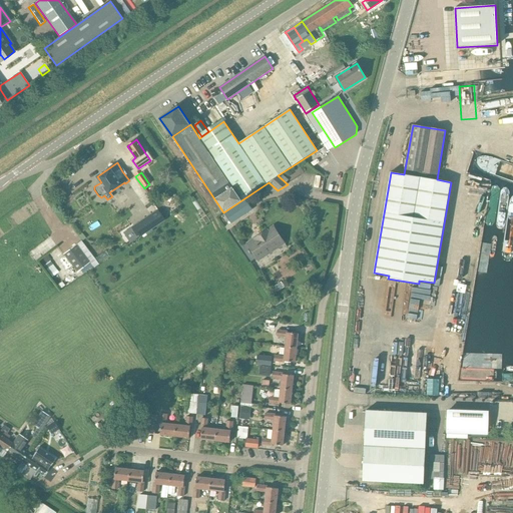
[(230,223),(252,209),(245,199),(224,213),(230,223)]
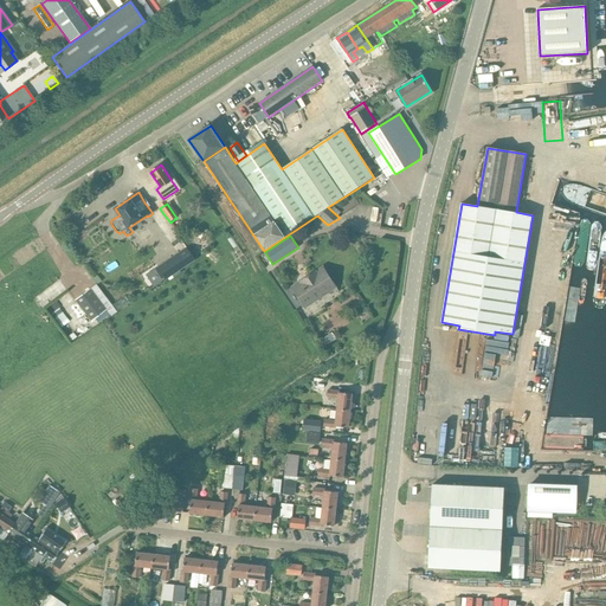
[(187,247),(155,269),(163,281),(165,282),(173,277),(180,271),(195,262),(194,259),(187,247)]
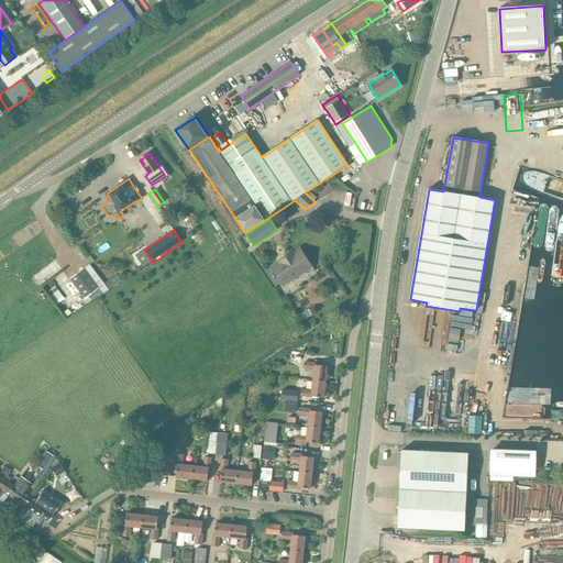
[(300,249),(291,254),(272,267),(284,286),(299,275),(297,272),(309,263),(300,249)]
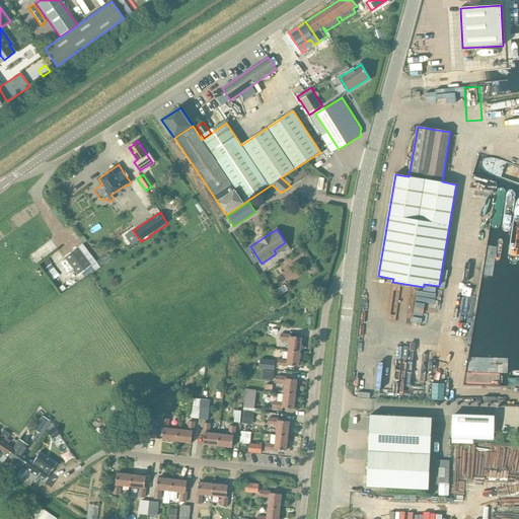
[(85,258),(84,256),(77,247),(64,257),(77,276),(91,266),(90,265),(93,262),(88,255),(85,258)]
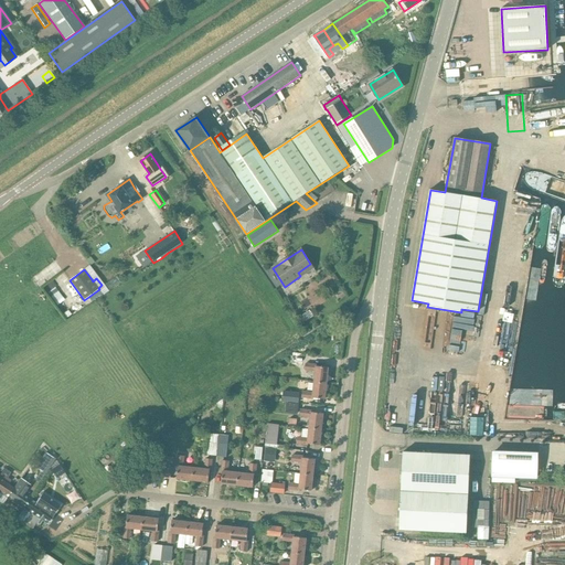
[(309,310),(302,316),(306,321),(313,316),(309,310)]
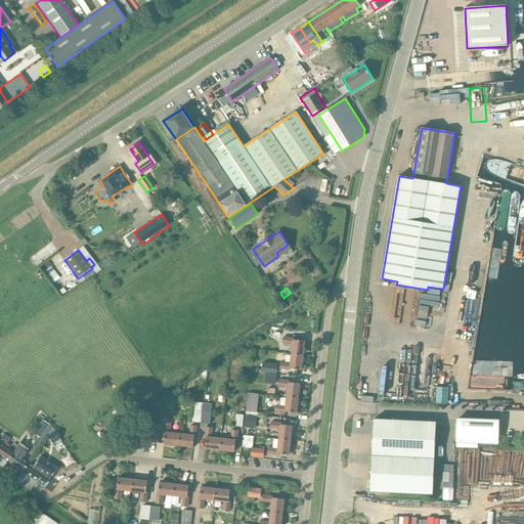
[(284,338),(284,339),(282,343),(293,344),(292,354),(303,355),(305,341),(294,340),(294,339),(284,338)]
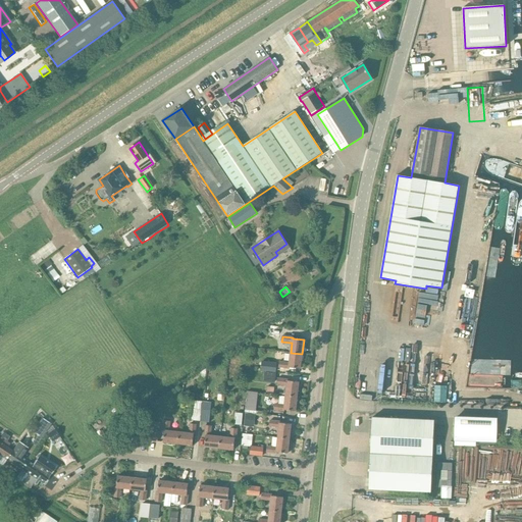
[(301,369),(302,354),(291,353),(290,363),(279,362),(278,367),(290,368),(290,367),(301,369)]
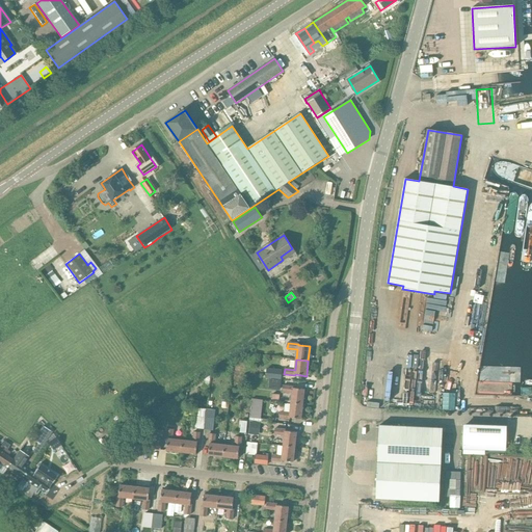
[(267,369),(266,377),(281,379),(282,371),(267,369)]
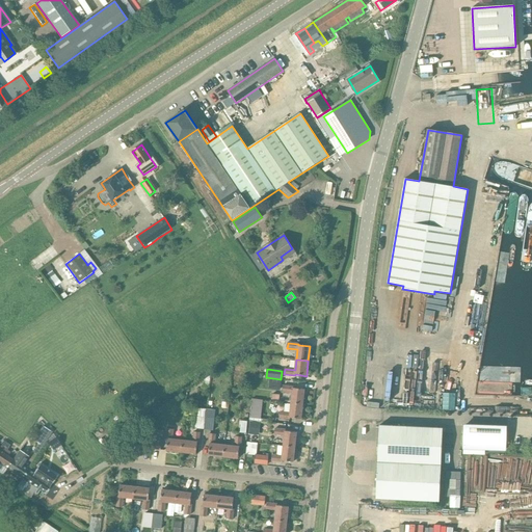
[(269,379),(269,389),(281,390),(282,381),(269,379)]
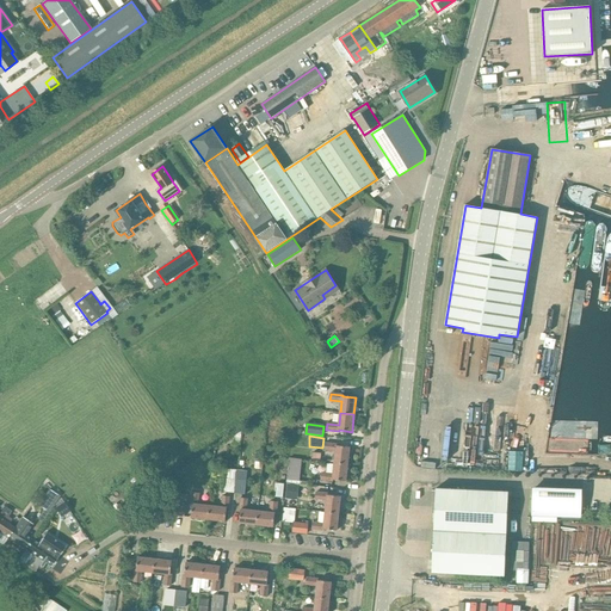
[(335,451),(334,463),(349,464),(350,448),(337,445),(337,444),(326,443),(325,450),(335,451)]
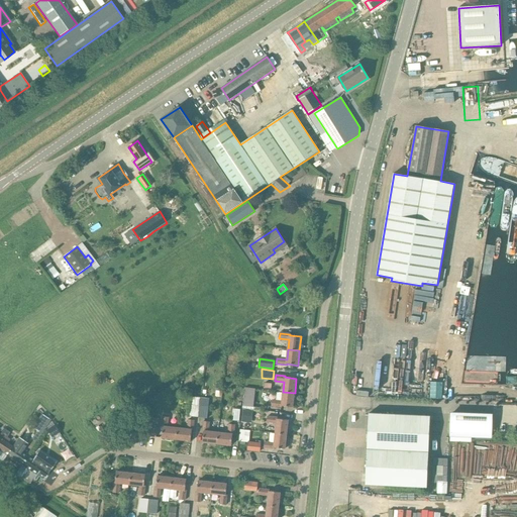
[(244,388),(242,406),(253,407),(254,398),(255,389),(244,388)]
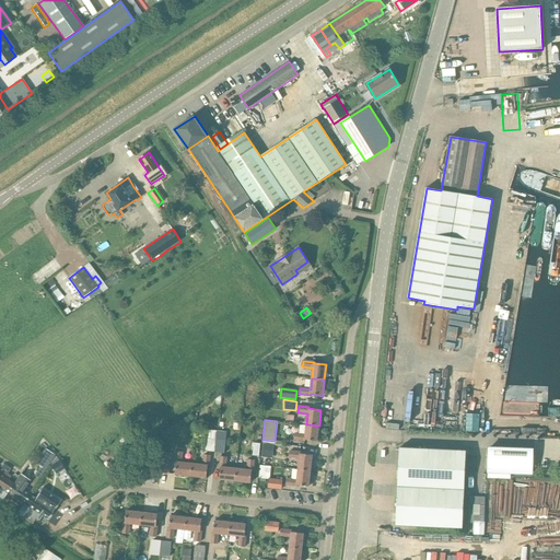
[(317,441),(319,426),(306,424),(305,434),(295,433),(294,440),(305,441),(305,440),(317,441)]
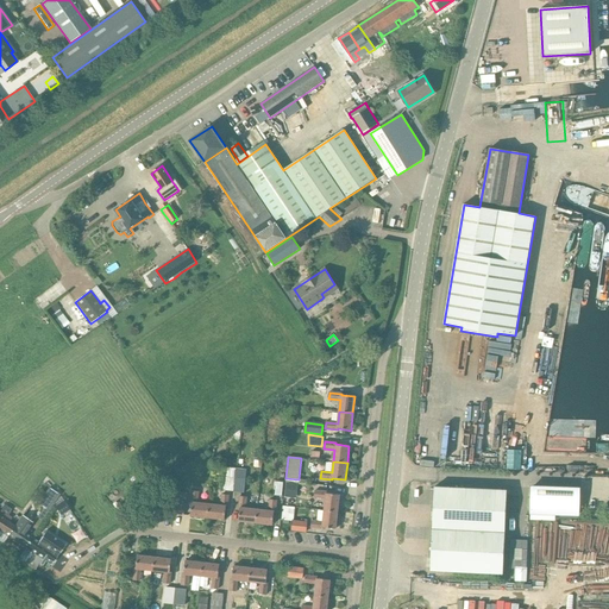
[(237,469),(225,468),(221,491),(234,493),(236,478),(237,469)]
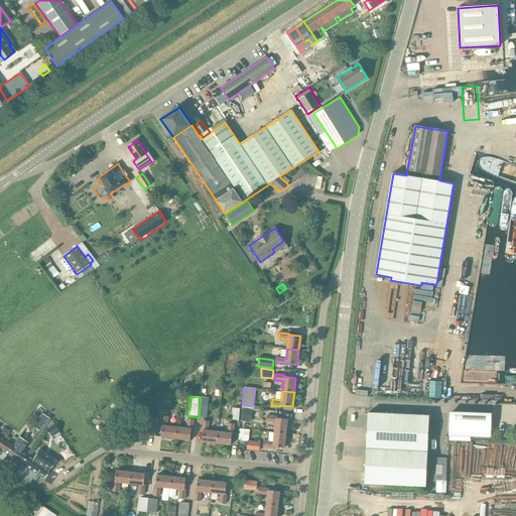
[(208,406),(200,405),(199,417),(207,418),(208,406)]
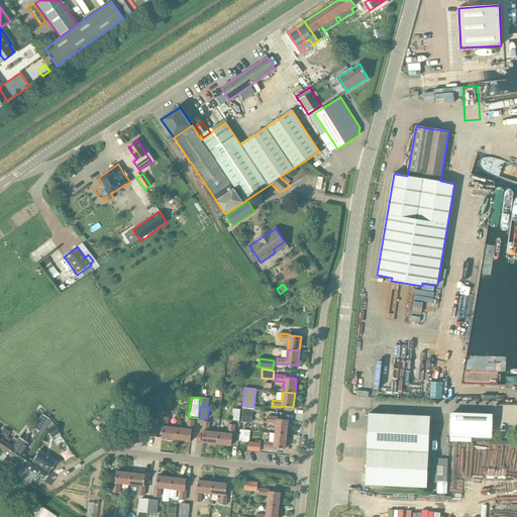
[(243,409),(241,422),(251,423),(253,410),(243,409)]
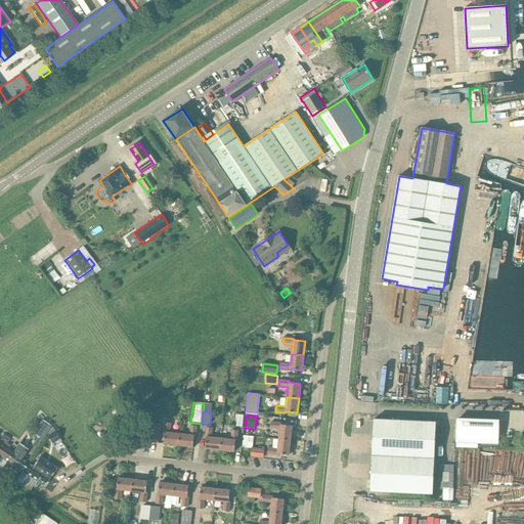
[(43,419),(34,433),(42,439),(51,425),(43,419)]
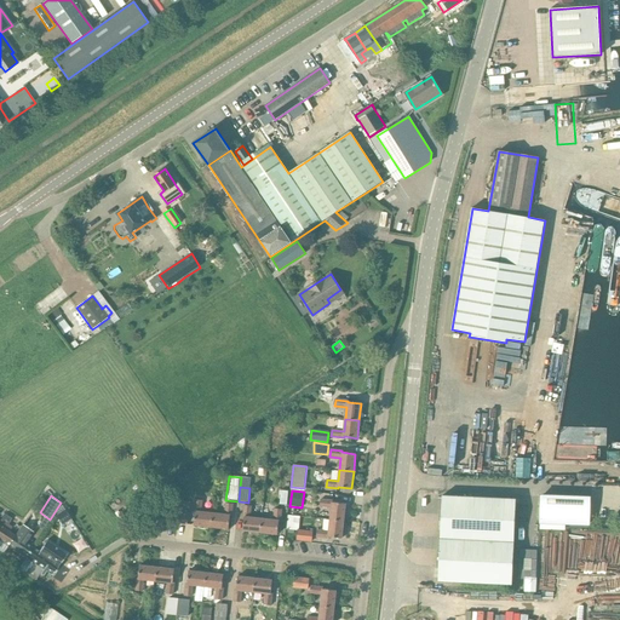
[(516,499),(442,495),(438,581),(512,585),(516,499)]
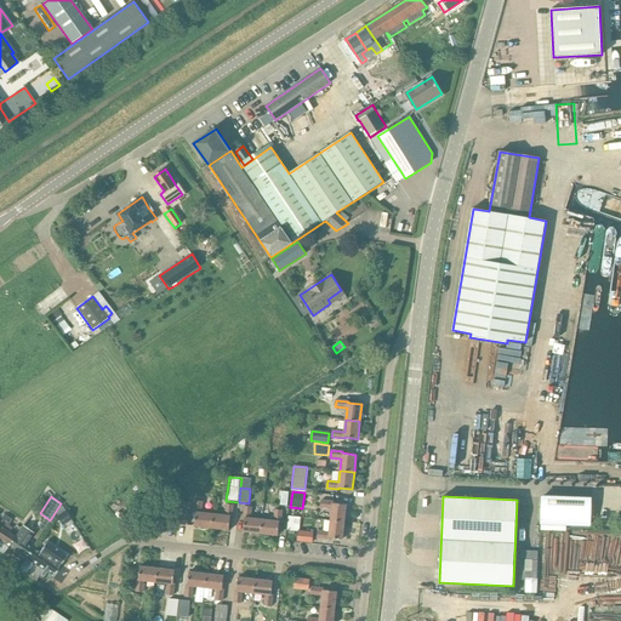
[(541,496),(540,525),(591,527),(591,497),(541,496)]
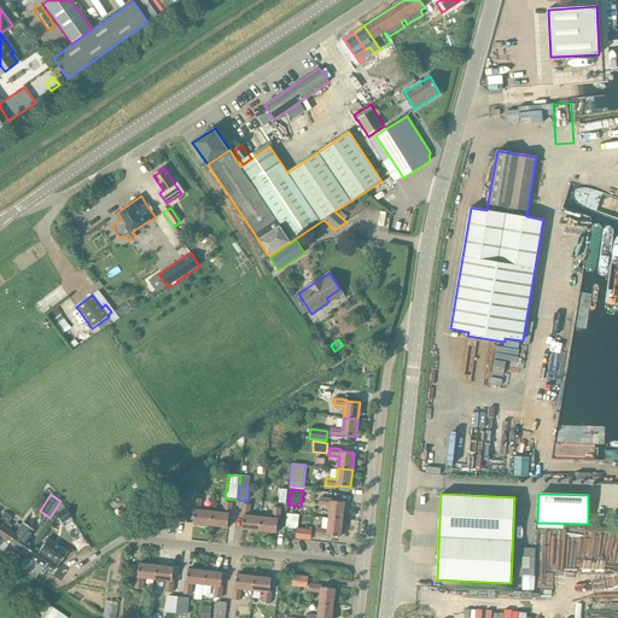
[(345,502),(333,501),(332,501),(332,500),(320,499),(319,505),(331,506),(328,518),(343,519),(345,502)]
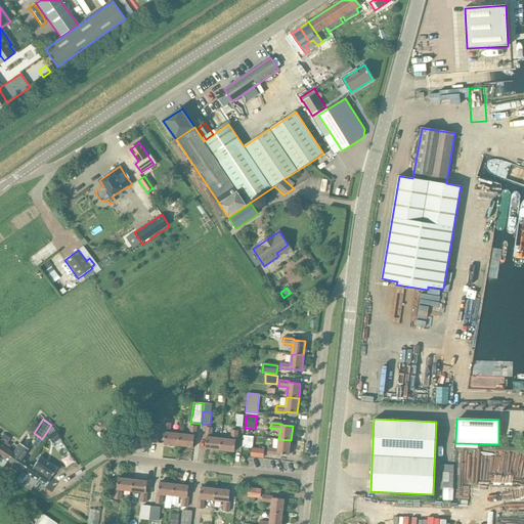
[(164,444),(178,445),(180,433),(171,432),(172,424),(166,424),(165,433),(164,444)]
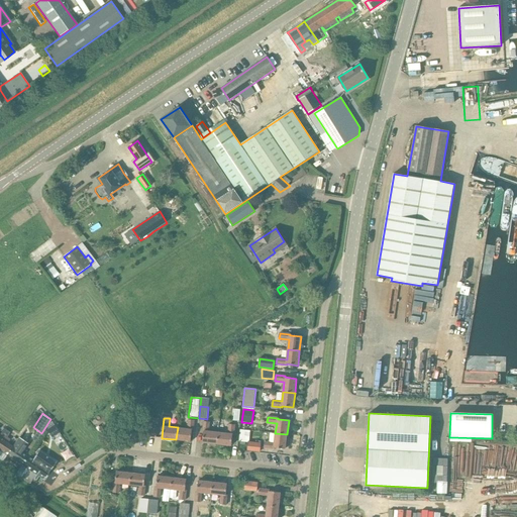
[(193,430),(194,421),(189,420),(188,428),(178,427),(176,439),(191,441),(192,430),(193,430)]
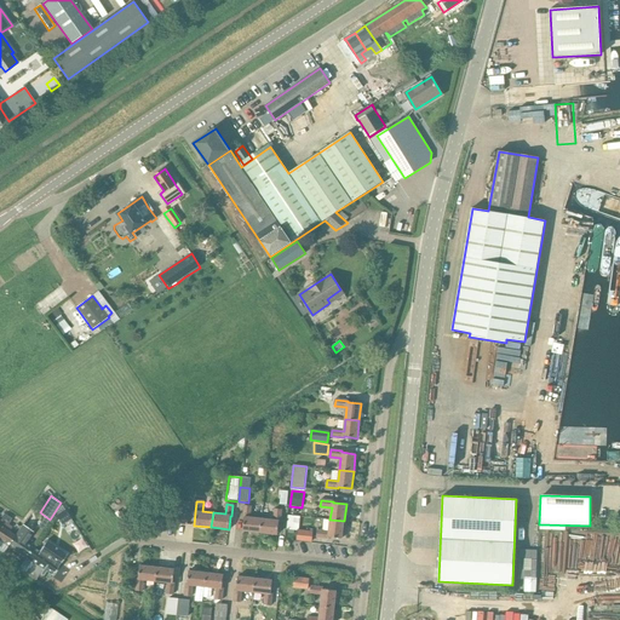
[(244,530),(260,533),(262,518),(252,517),(253,506),(245,506),(244,517),(245,517),(244,530)]
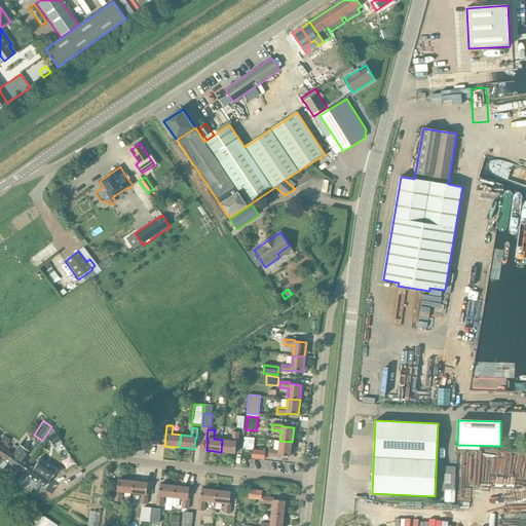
[(60,440),(54,433),(47,437),(50,443),(55,443),(60,440)]
